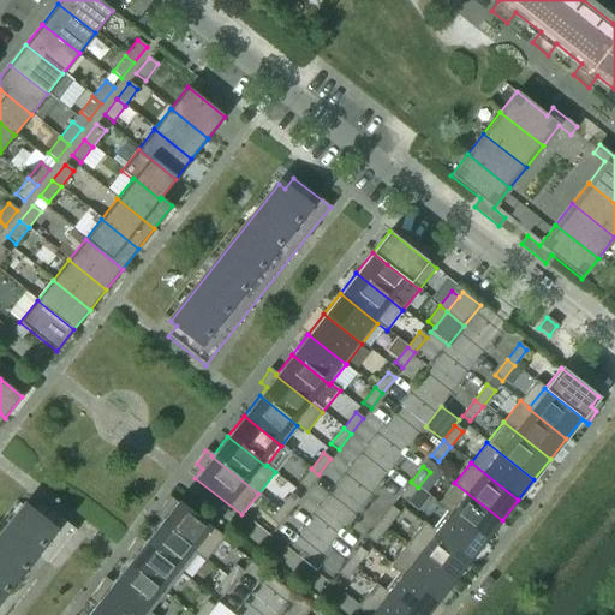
[(306,490),(318,475),(311,469),(299,484),(306,490)]
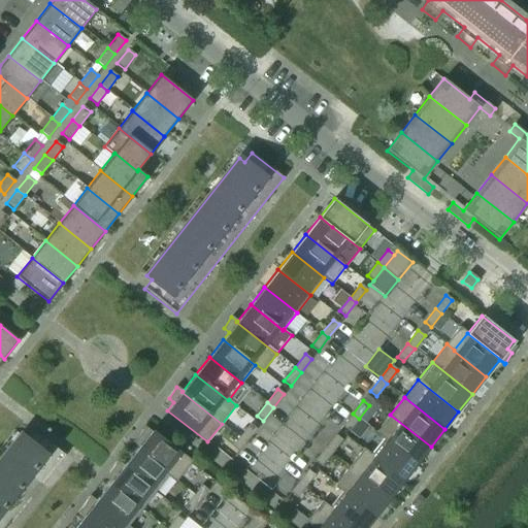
[(349,431),(359,419),(353,414),(342,426),(349,431)]
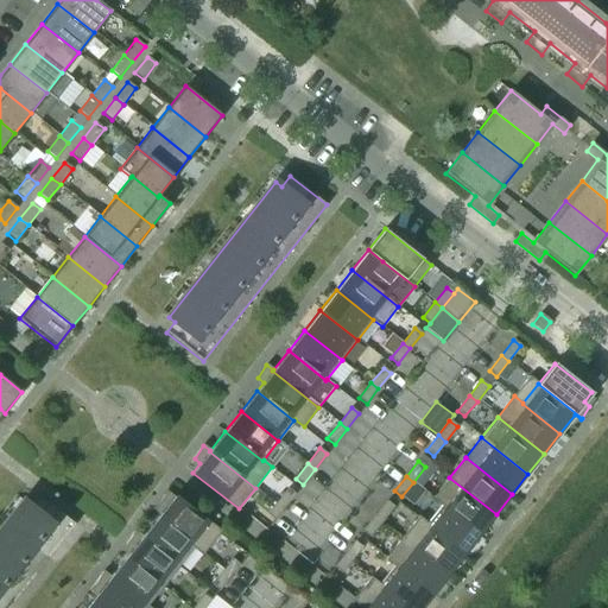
[(496,514),(449,477),(432,499),(442,506),(443,505),(480,534),(496,514)]
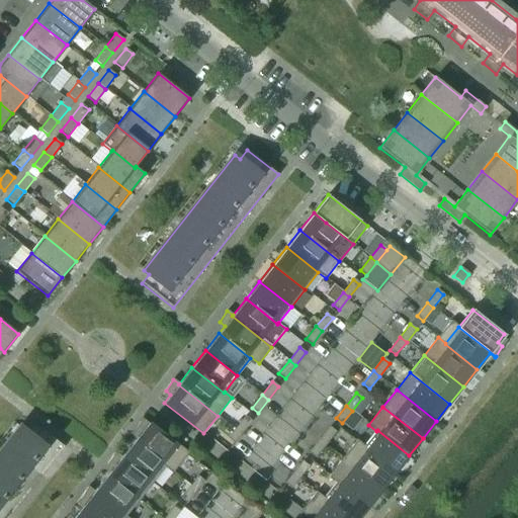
[(241,434),(251,421),(245,416),(235,429),(241,434)]
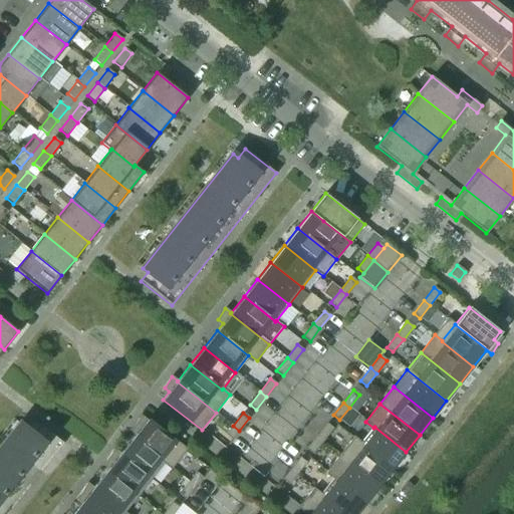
[(186,451),(141,415),(135,427),(139,430),(133,437),(165,462),(164,463),(172,469),(186,451)]
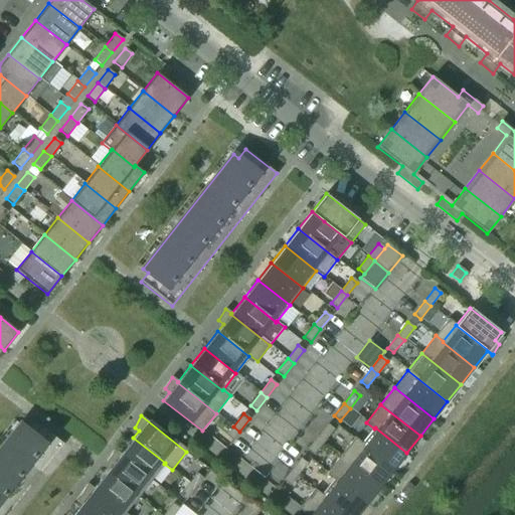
[(0,514),(6,514),(63,444),(32,419),(25,427),(20,424),(0,450),(0,514)]
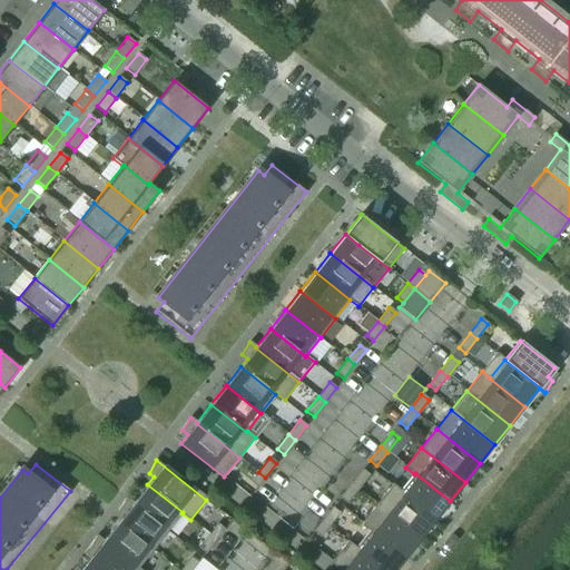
[(357,489),(369,475),(362,470),(351,483),(357,489)]
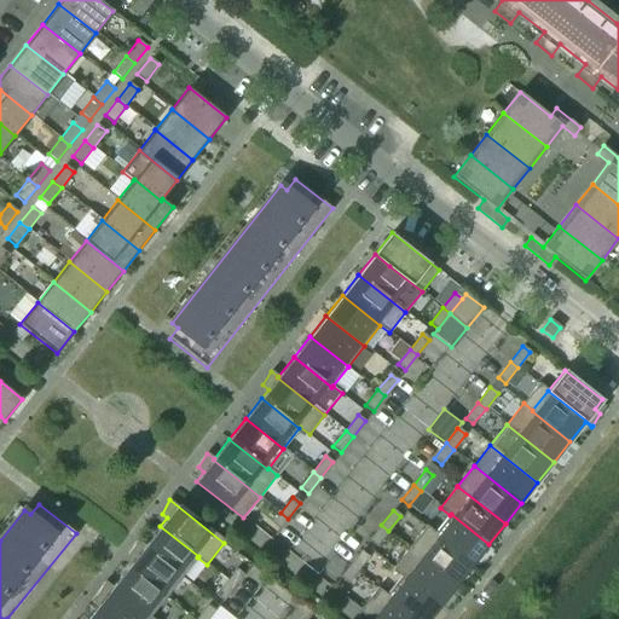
[(279,530),(288,519),(281,513),(272,524),(279,530)]
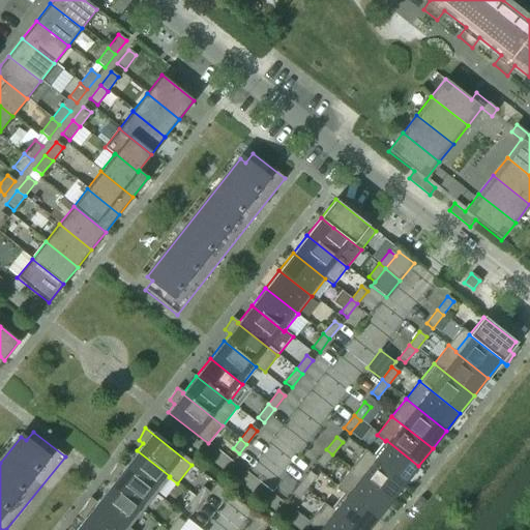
[(418,466),(386,440),(385,441),(373,457),(372,458),(405,483),(418,466)]
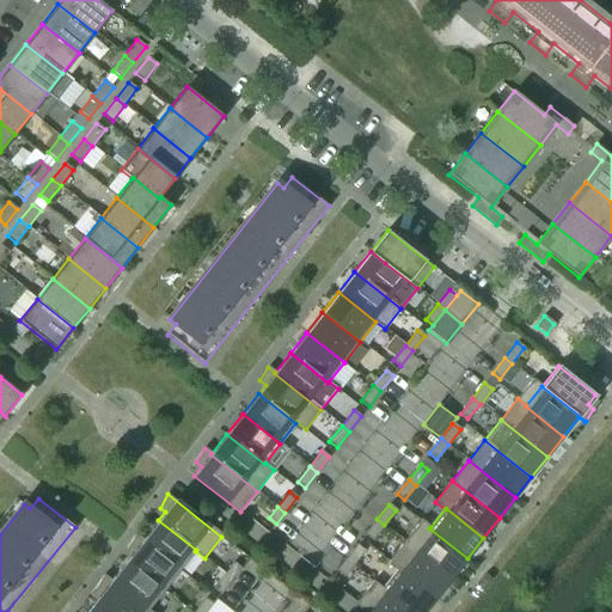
[(372,540),(384,525),(377,519),(365,534),(372,540)]
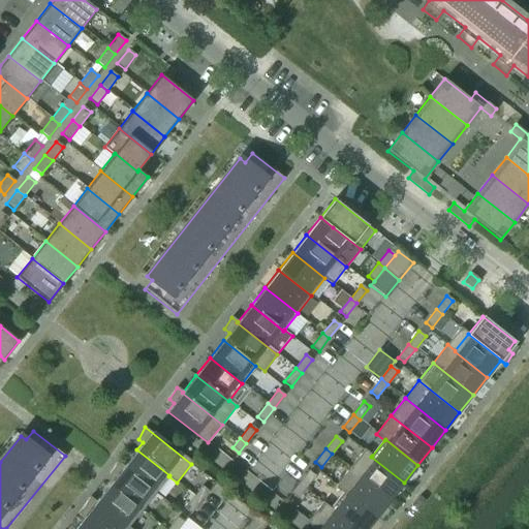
[(155,493),(168,476),(169,475),(136,449),(124,466),(123,467),(155,493)]
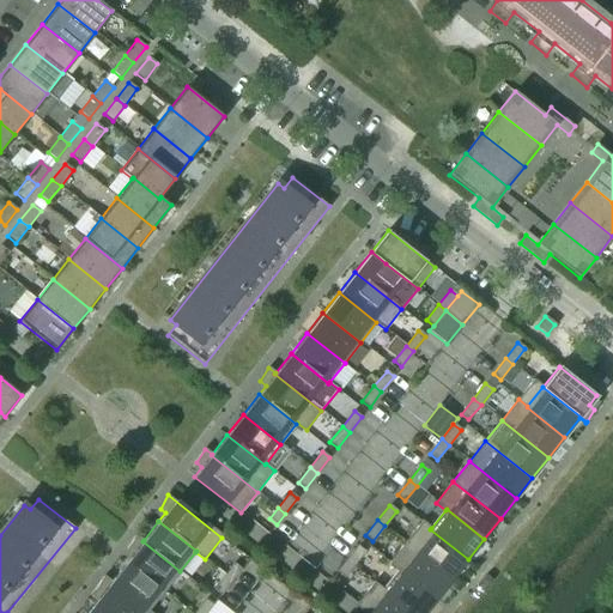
[(468,559),(430,529),(431,528),(422,521),(405,542),(453,580),(468,559)]
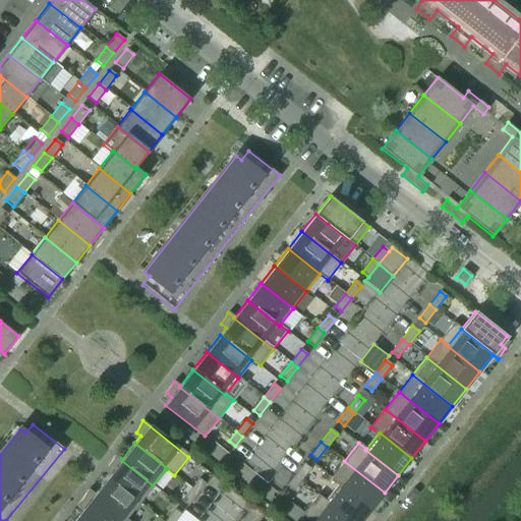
[(153,485),(121,460),(122,459),(116,456),(109,467),(113,470),(107,477),(139,503),(153,485)]
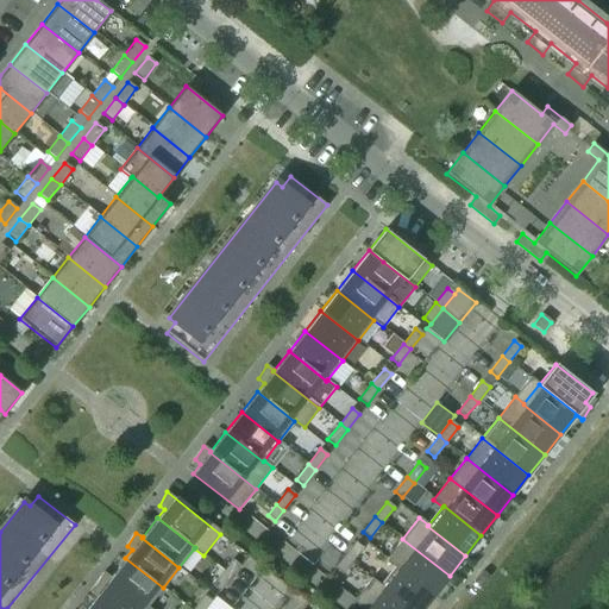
[(450,576),(402,539),(387,558),(396,565),(395,566),(433,596),(450,576)]
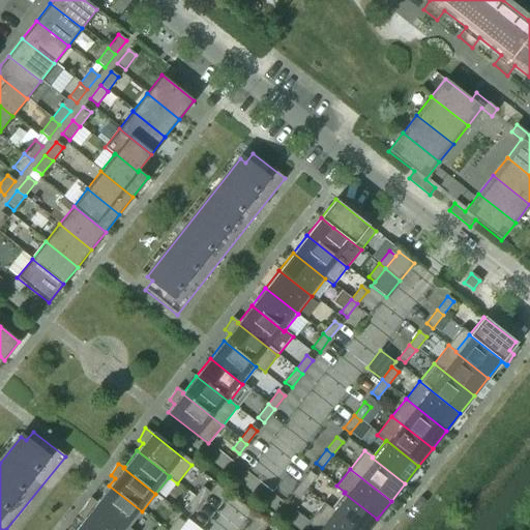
[(305,490),(316,476),(310,472),(298,484),(305,490)]
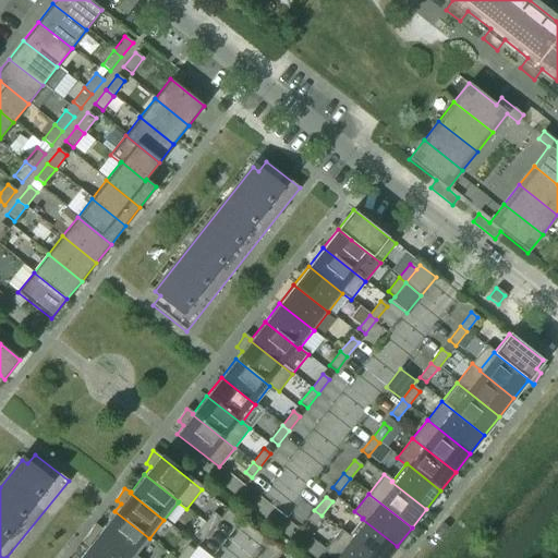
[(314,525),(322,516),(314,510),(306,520),(314,525)]
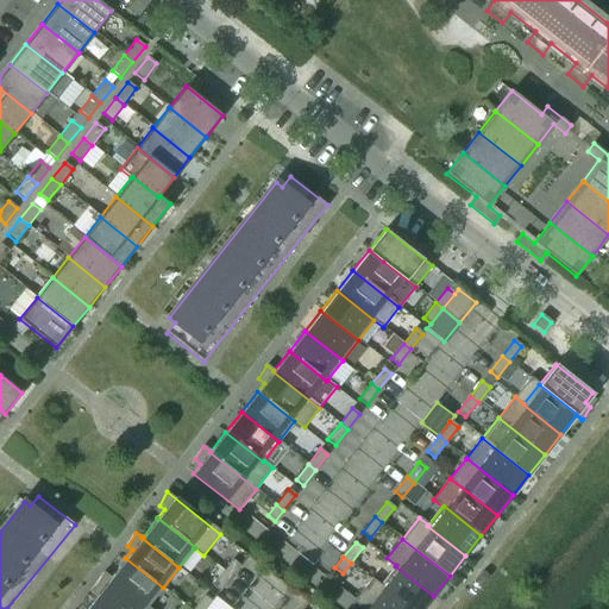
[(163,588),(125,558),(111,577),(110,578),(148,608),(148,607),(163,588)]
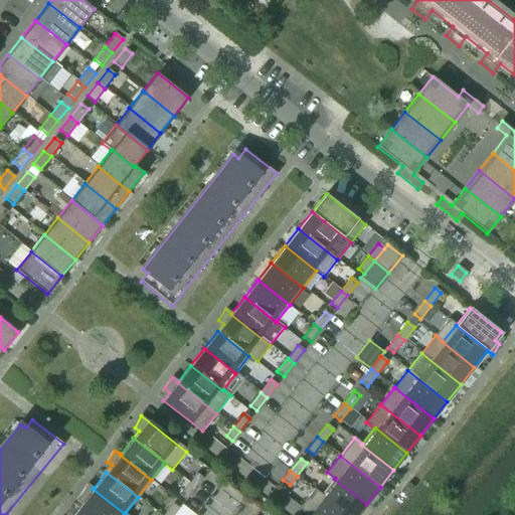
[(192,491),(202,478),(196,474),(186,486),(192,491)]
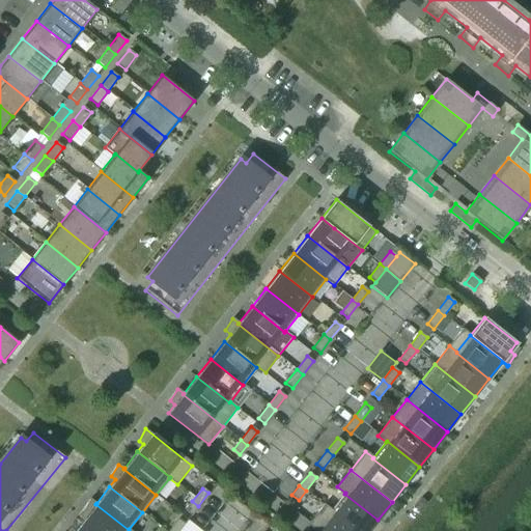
[(344,494),(332,510),(331,511),(356,530),(368,530),(378,520),(344,494)]
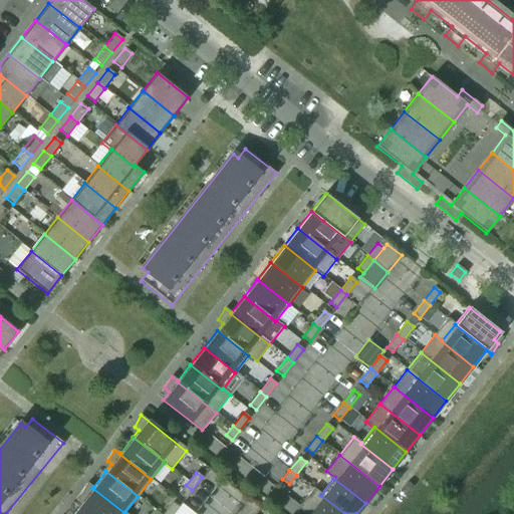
[(124,513),(92,488),(93,487),(87,483),(80,494),(84,498),(79,505),(89,513),(126,513),(124,512),(124,513)]
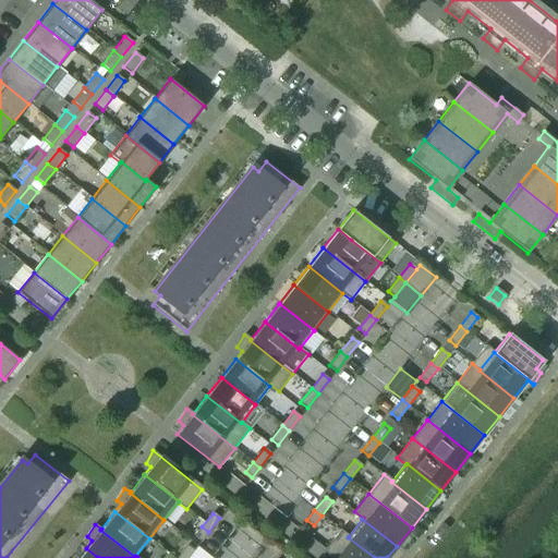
[(201,542),(208,532),(202,526),(194,536),(201,542)]
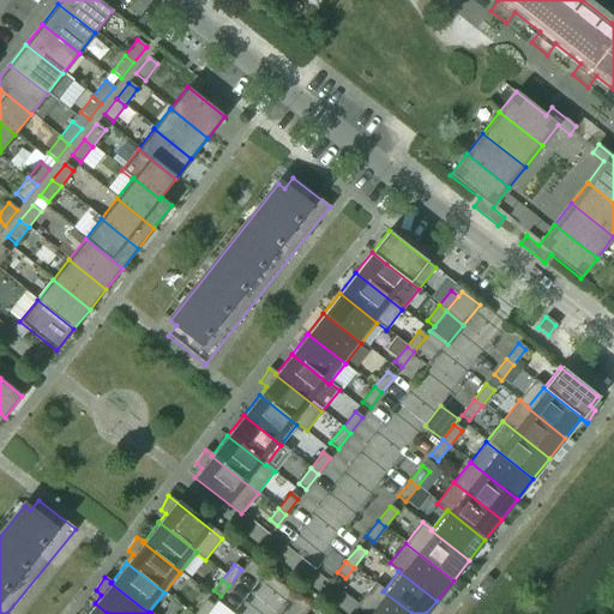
[(411,613),(383,591),(384,590),(374,583),(357,606),(368,613),(411,613)]
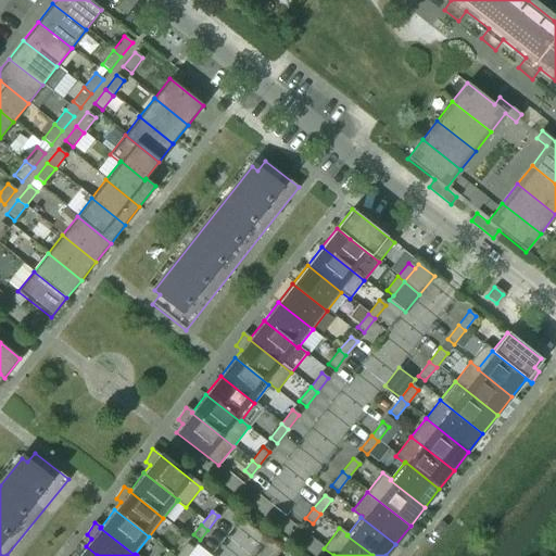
[(187,555),(193,548),(187,544),(176,555),(187,555)]
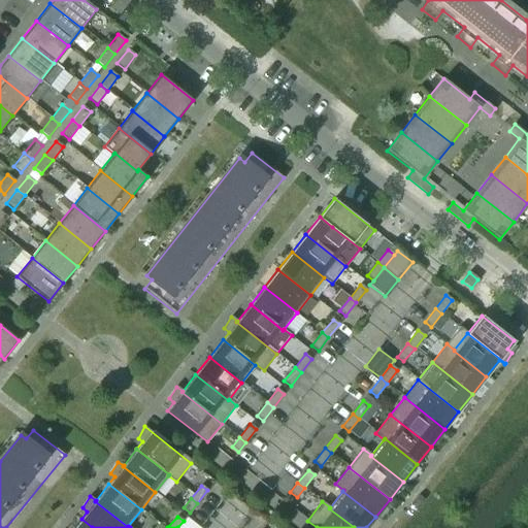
[(184,521),(177,527),(200,527),(187,517),(184,521)]
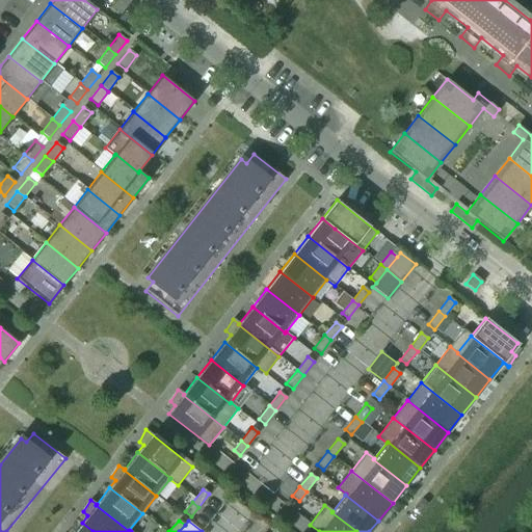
[(92,531),(82,523),(74,531),(92,531)]
